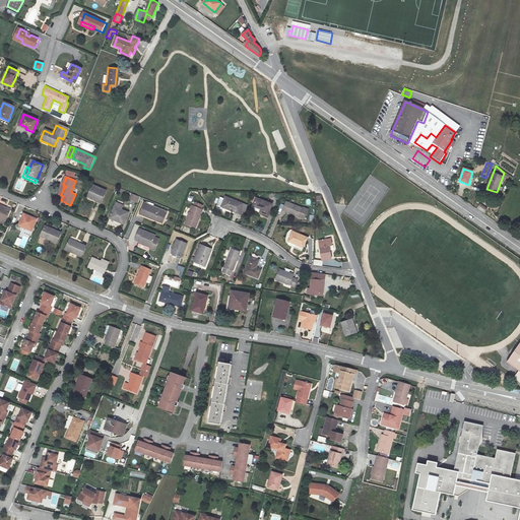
[(106,191),(92,185),(87,197),(95,201),(94,202),(100,204),(106,191)]
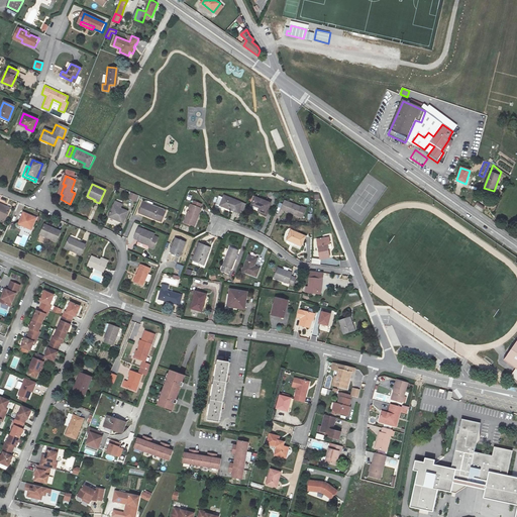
[(133,194),(130,200),(138,203),(140,197),(133,194)]
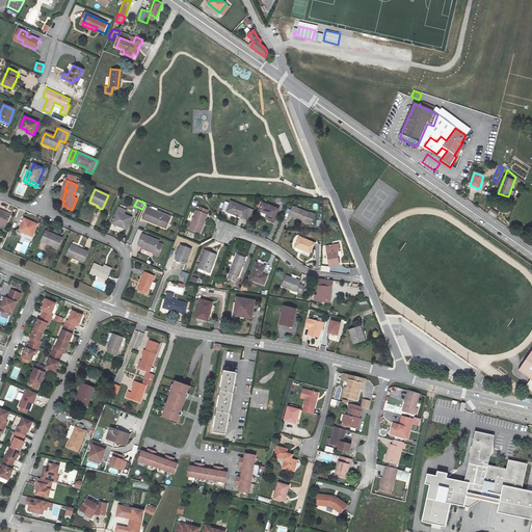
[(248,209),(231,201),(227,211),(245,218),(248,209)]
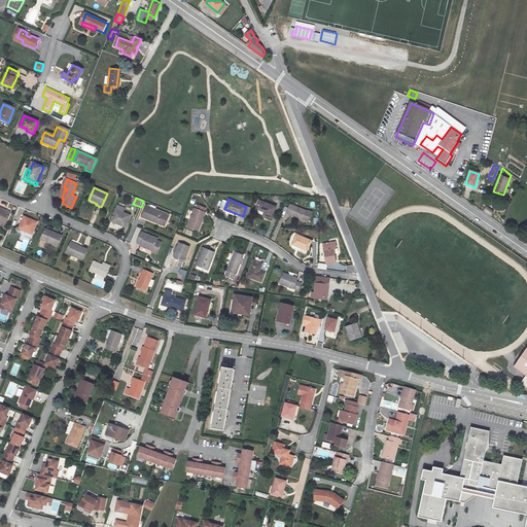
[(276,207),(259,201),(256,209),(265,212),(262,216),(271,219),(276,207)]
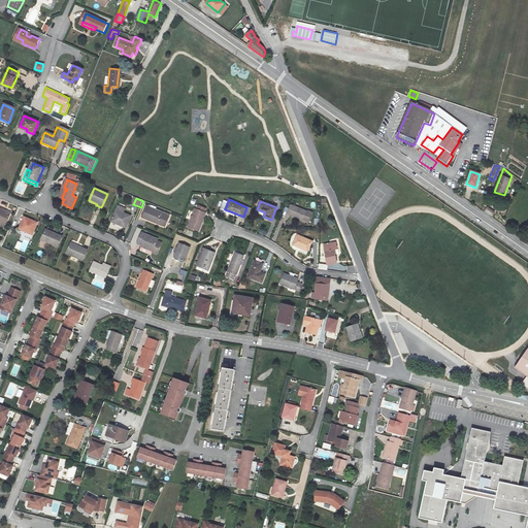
[(312,213),(291,204),(288,213),(308,222),(312,213)]
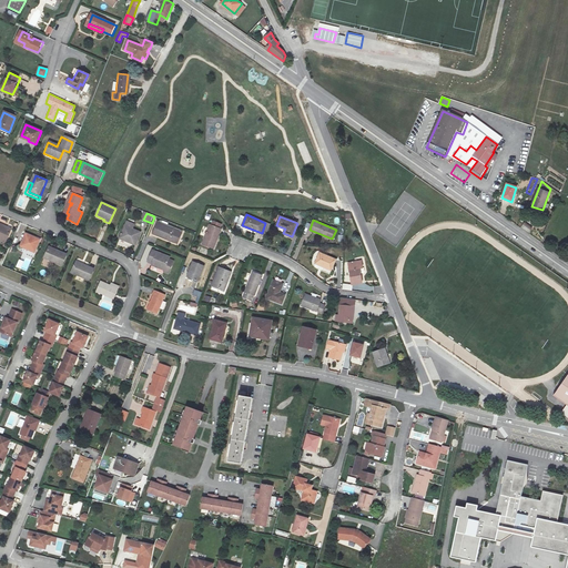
[(135,225),(128,222),(120,239),(135,245),(141,232),(134,229),(135,225)]
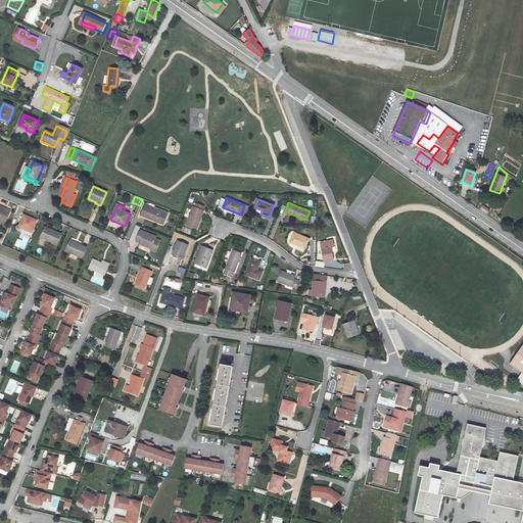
[(0,206),(0,221),(6,224),(11,211),(0,206)]
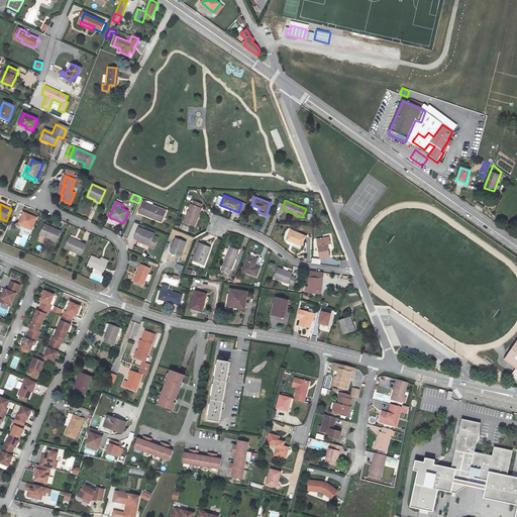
[(164,212),(144,204),(140,213),(160,221),(164,212)]
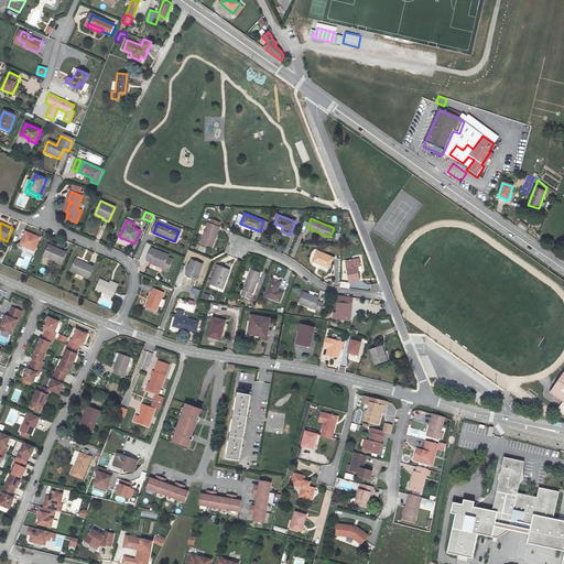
[(221,228),(209,224),(203,242),(214,247),(221,228)]
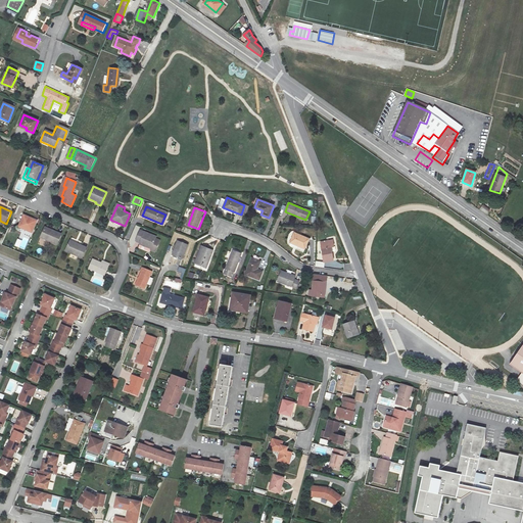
[(38,221),(25,216),(19,227),(33,233),(38,221)]
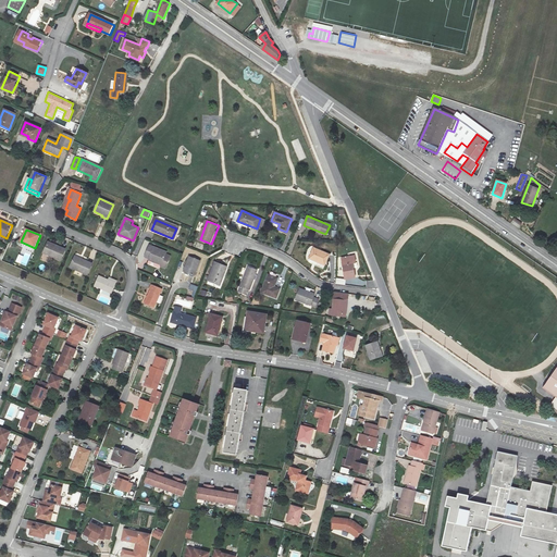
[(49,242),(45,250),(56,255),(54,257),(62,260),(66,249),(49,242)]
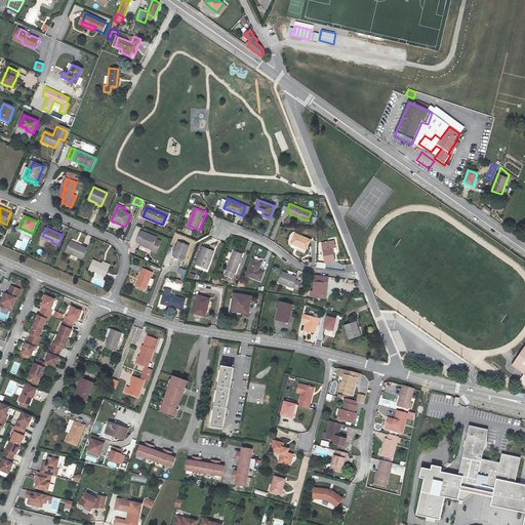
[(158,238),(142,231),(137,241),(143,243),(142,245),(153,249),(152,250),(158,253),(162,242),(157,240),(158,238)]
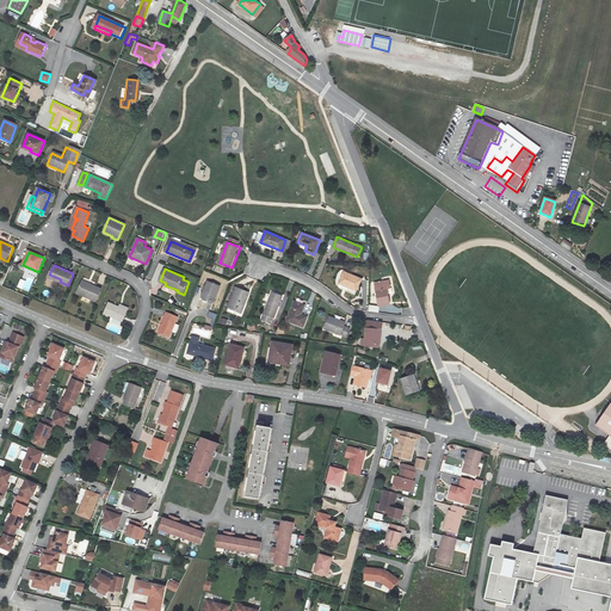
[(362,279),(345,272),(340,283),(349,288),(356,291),(362,279)]
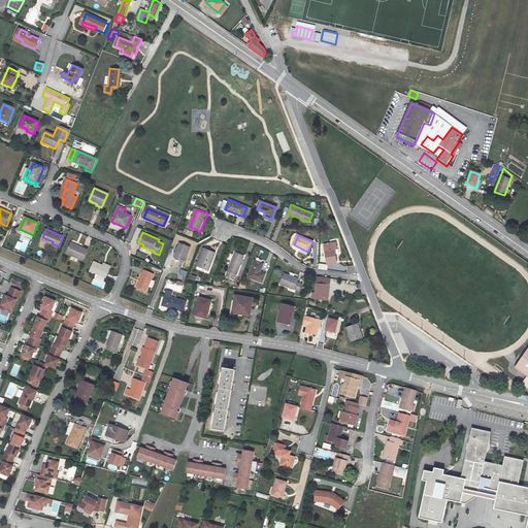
[(89,250),(72,242),(67,253),(85,261),(89,250)]
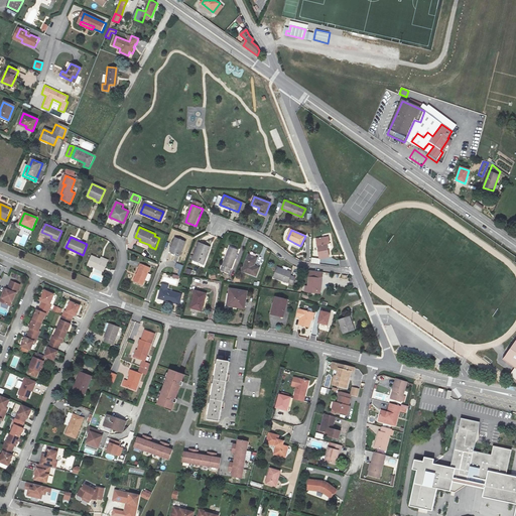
[(185,242),(175,238),(169,252),(179,256),(185,242)]
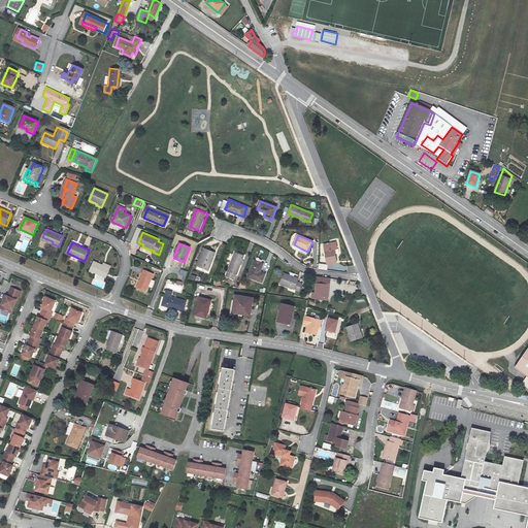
[(324,248),(325,251),(327,264),(336,262),(334,249),(337,249),(336,245),(324,248)]
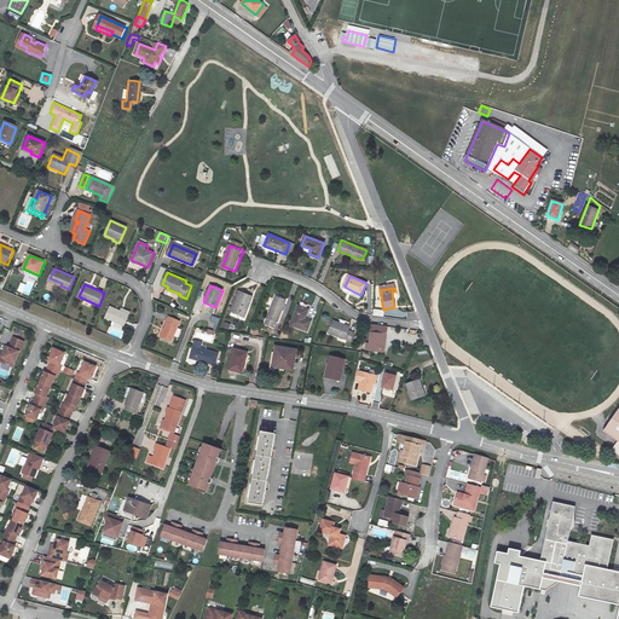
[(232,312),(242,316),(246,307),(249,308),(253,298),(239,293),(232,312)]
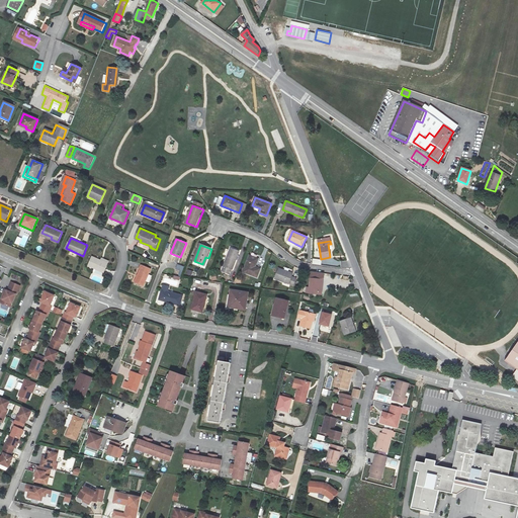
[(239,251),(231,248),(223,270),(229,272),(231,268),(232,269),(239,251)]
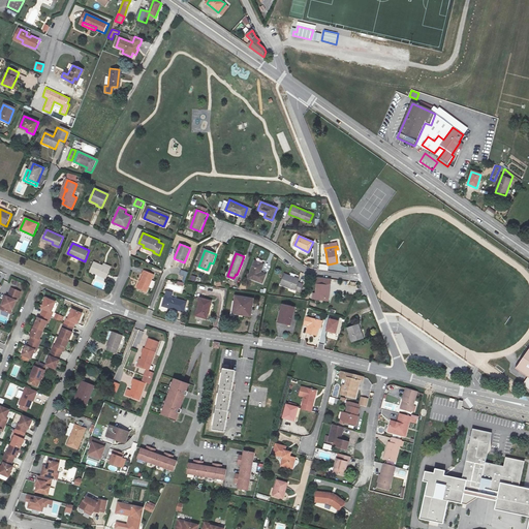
[(266,274),(261,272),(259,271),(259,270),(261,270),(263,263),(255,260),(249,277),(262,283),(266,274)]
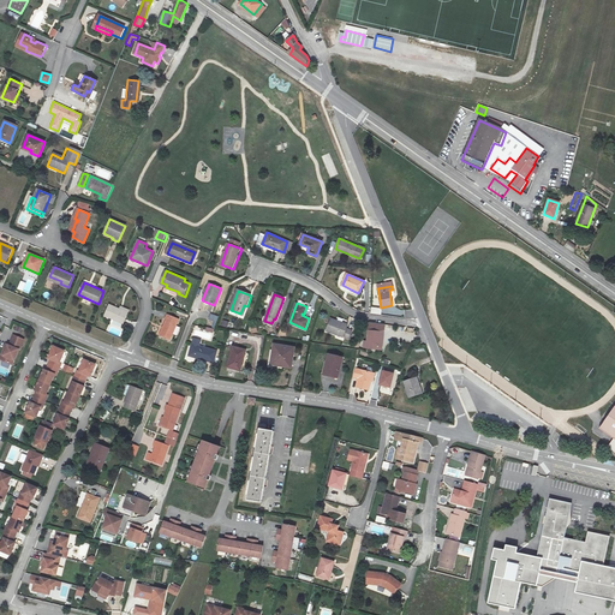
[(125,323),(129,312),(120,309),(111,305),(106,315),(125,323)]
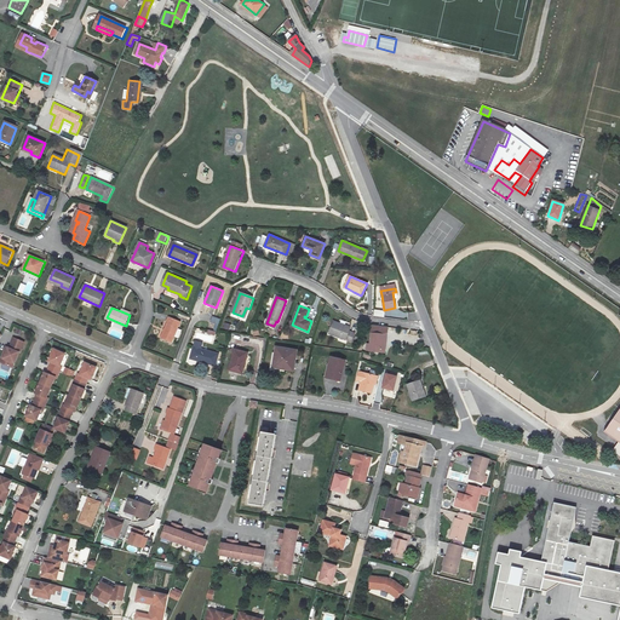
[(210,328),(218,329),(220,319),(212,316),(210,328)]
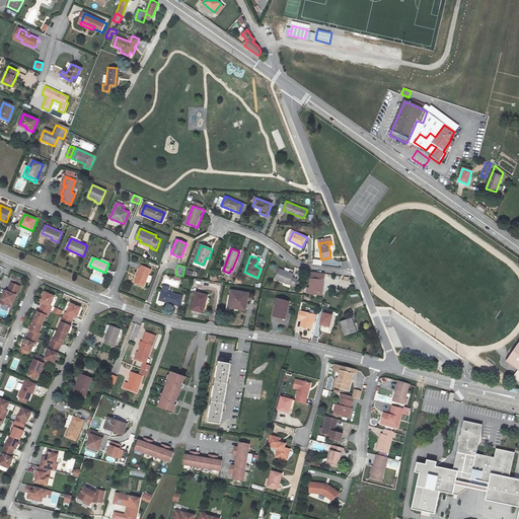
[(151,269),(142,266),(135,283),(143,286),(151,269)]
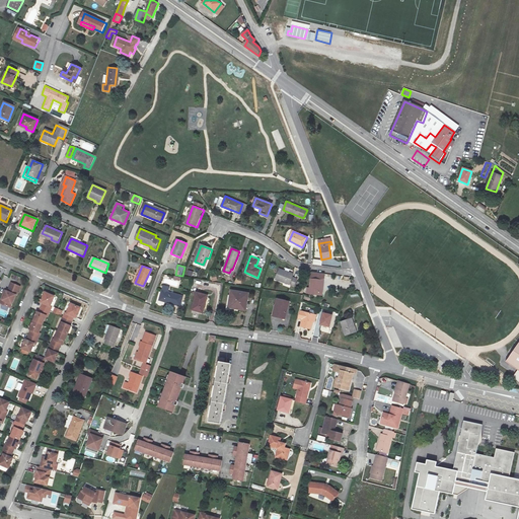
[(276,280),(289,284),(292,278),(293,274),(279,270),(276,280)]
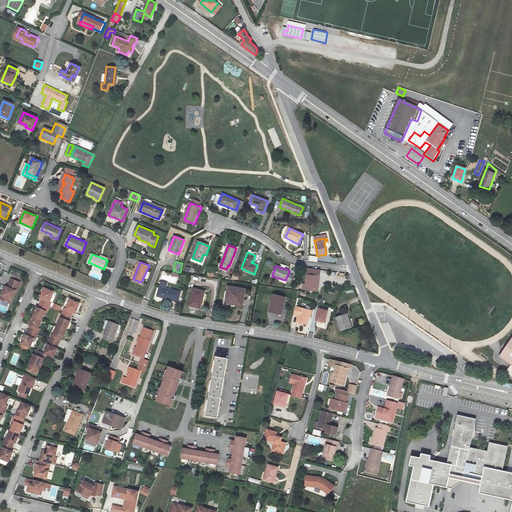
[(320,269),(311,268),(311,269),(307,269),(305,284),(303,284),(303,290),(318,291),(320,269)]
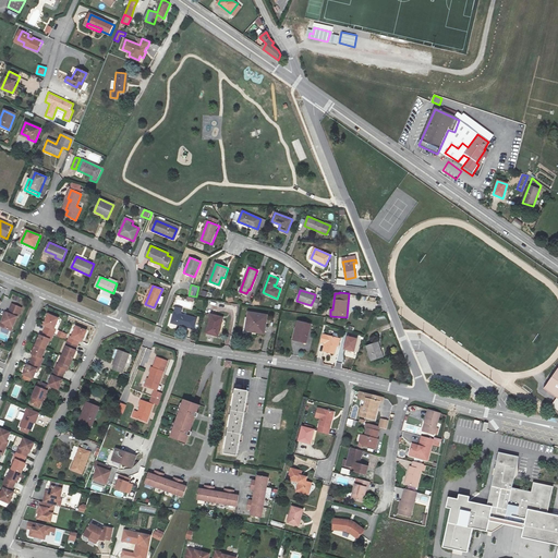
[(4,311),(0,322),(0,325),(10,329),(15,315),(19,305),(10,302),(5,312),(4,311)]
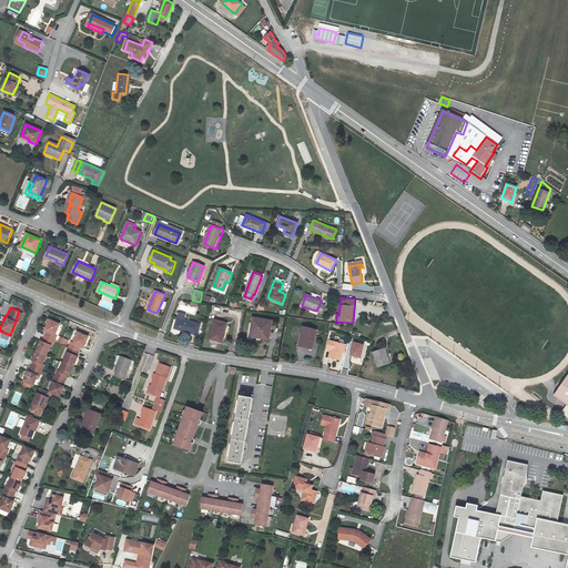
[(200,323),(178,315),(174,326),(196,333),(200,323)]
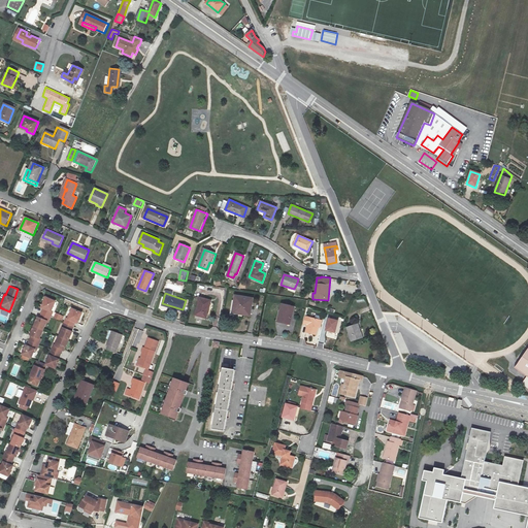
[(254,298),(236,295),(233,312),(240,314),(240,311),(251,314),(254,298)]
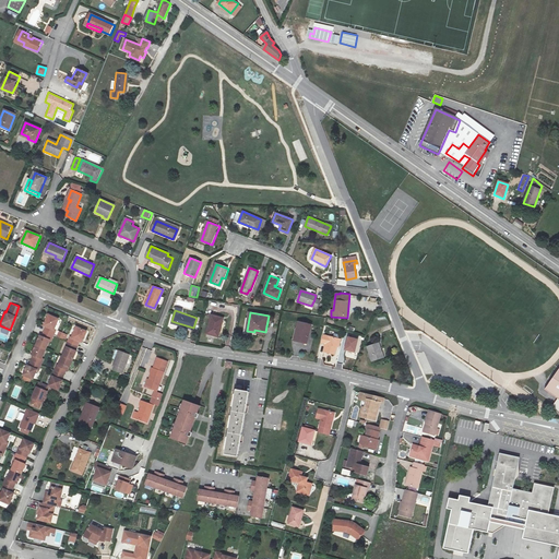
[(223,318),(211,313),(205,332),(217,336),(223,318)]
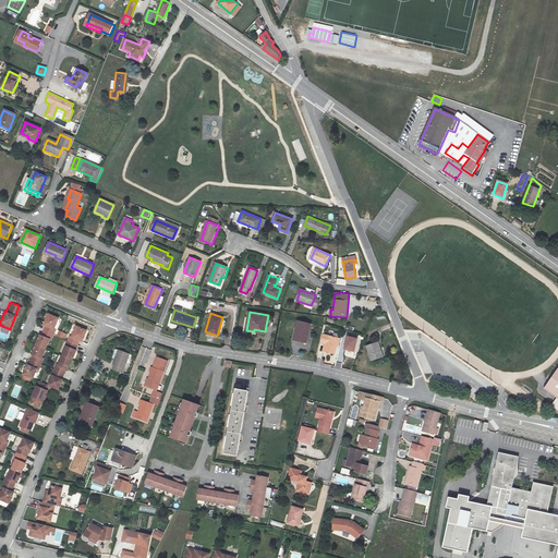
[(58,318),(47,314),(41,326),(44,327),(43,330),(53,335),(56,330),(53,329),(58,318)]
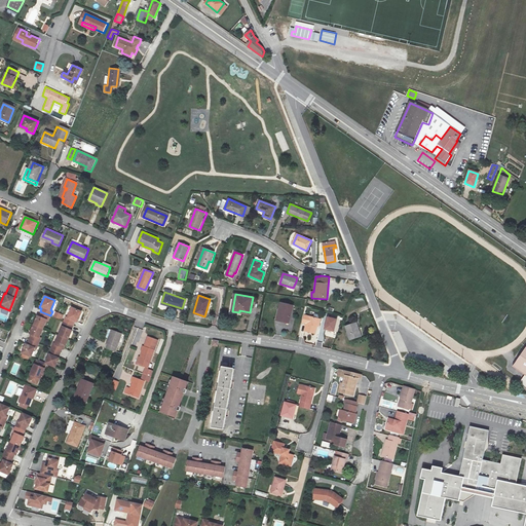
[(293,305),(279,302),(275,317),(283,320),(283,321),(289,322),(293,305)]
